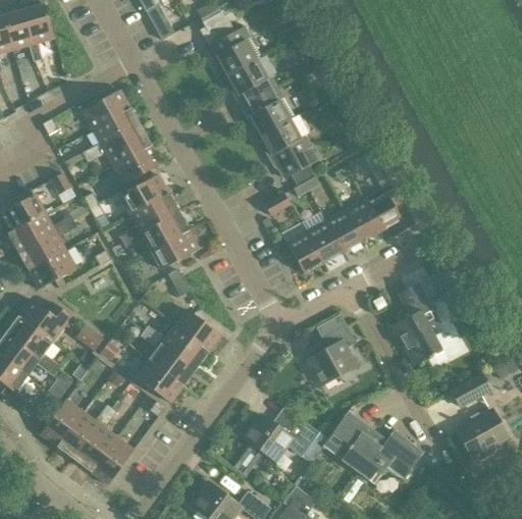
[(140,0),(145,10),(155,4),(153,0),(140,0)]
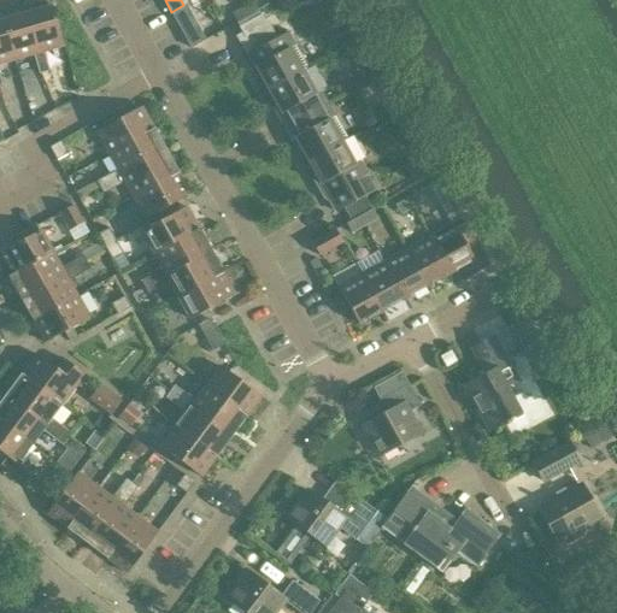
[(254,3),(244,9),(248,17),(259,11),(254,3)]
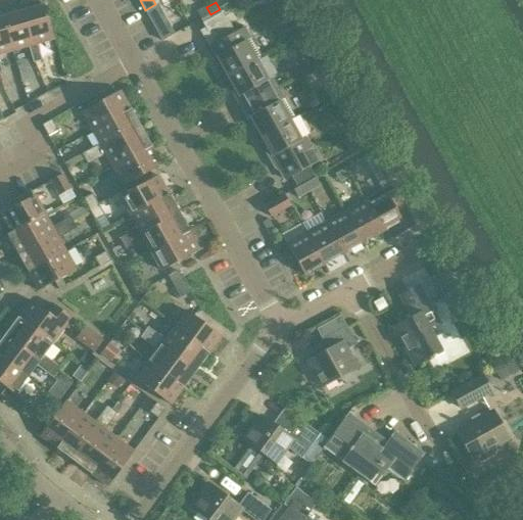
[(44,3),(22,9),(33,43),(37,42),(53,37),(44,3)]
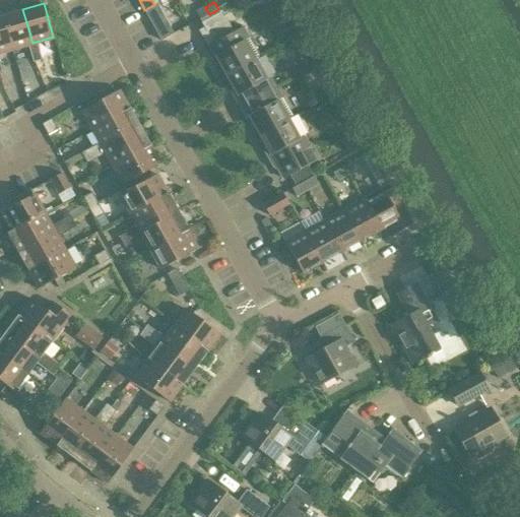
[(201,19),(209,14),(205,7),(197,12),(201,19)]
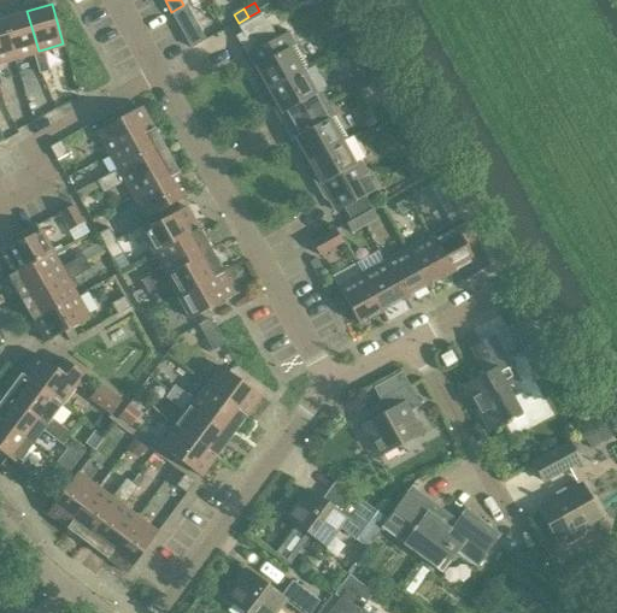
[(27,11),(4,17),(15,58),(34,53),(39,51),(27,11)]
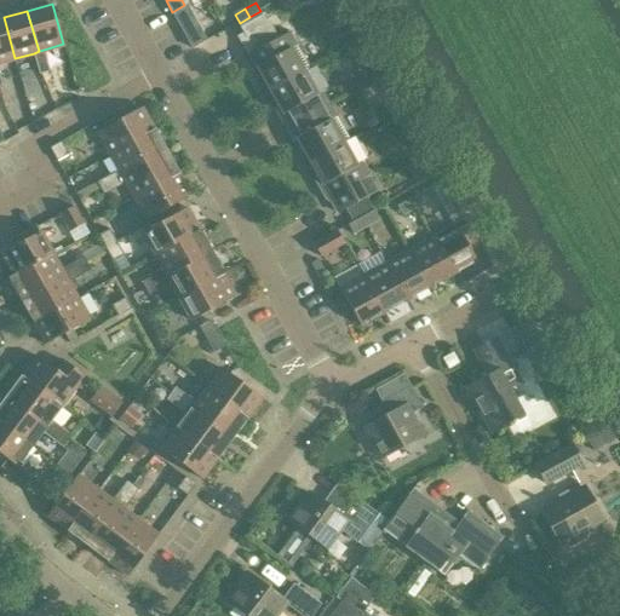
[(262,12),(240,24),(241,28),(245,34),(240,36),(269,88),(308,67),(309,65),(308,64),(288,30),(277,36),(269,21),(267,22),(262,12)]
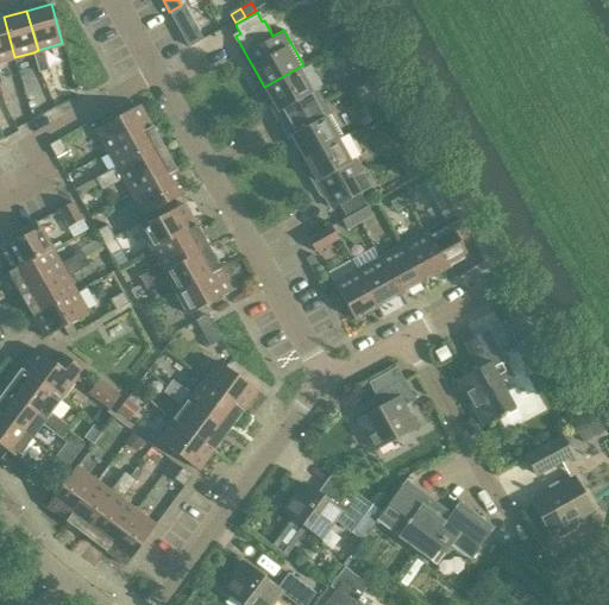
[(4,17),(0,18),(0,61),(14,57),(4,17)]
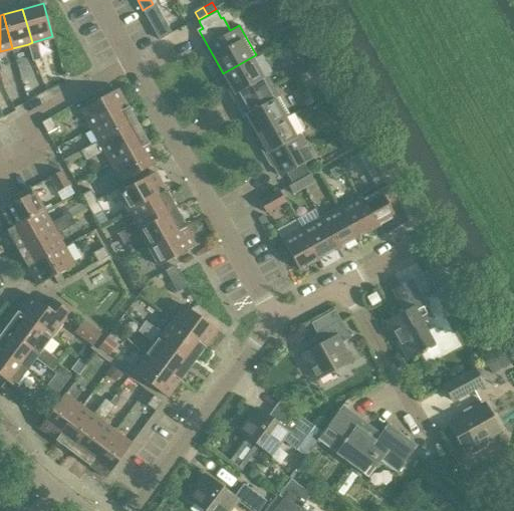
[(168,24),(155,31),(159,38),(172,31),(168,24)]
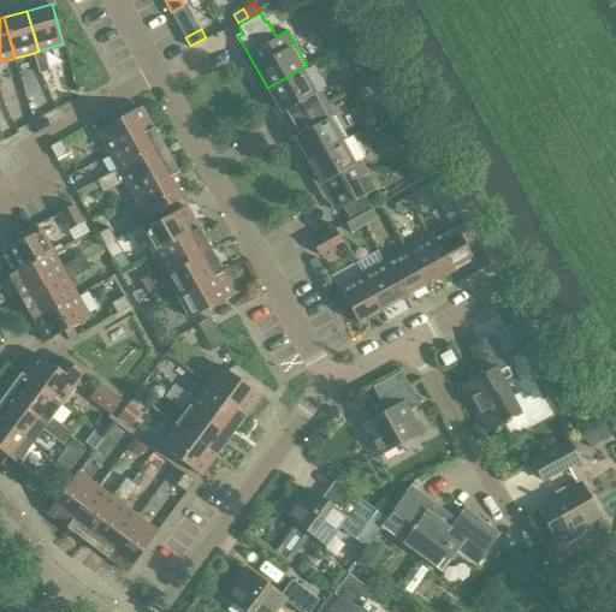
[(39,51),(34,53),(36,61),(46,59),(43,49),(39,51)]
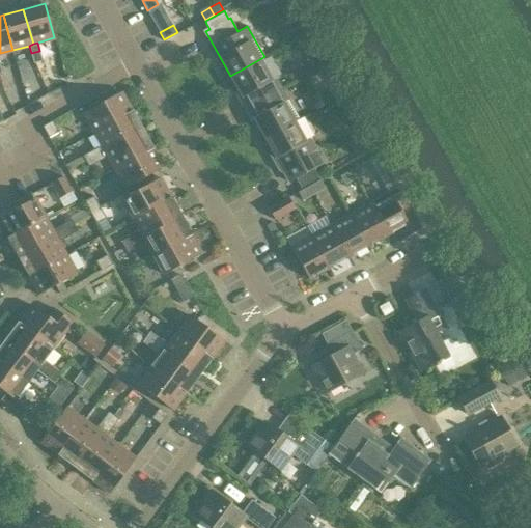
[(39,51),(31,53),(33,61),(43,59),(39,51)]
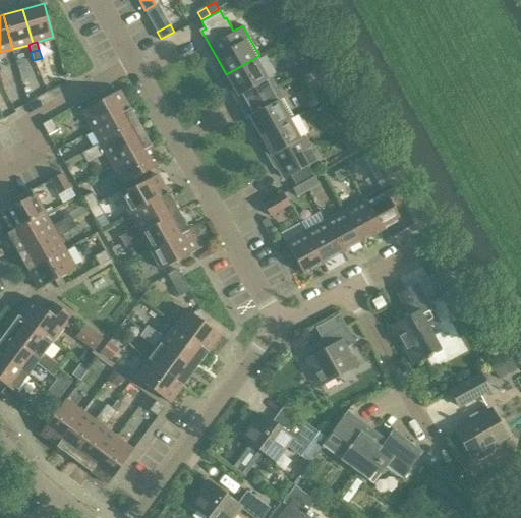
[(258,56),(226,74),(236,93),(233,95),(239,106),(258,96),(277,85),(259,55),(258,56)]
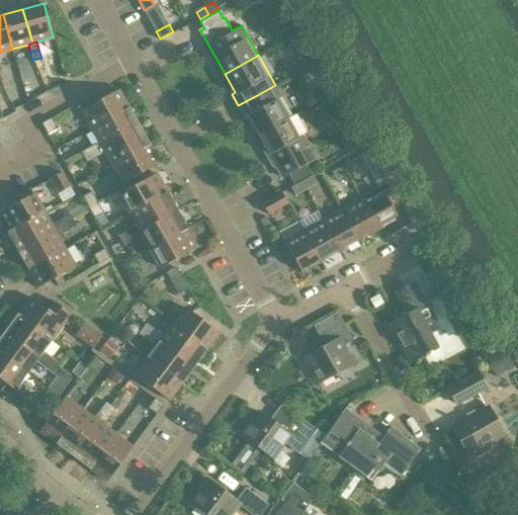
[(322,59),(310,66),(317,77),(328,70),(322,59)]
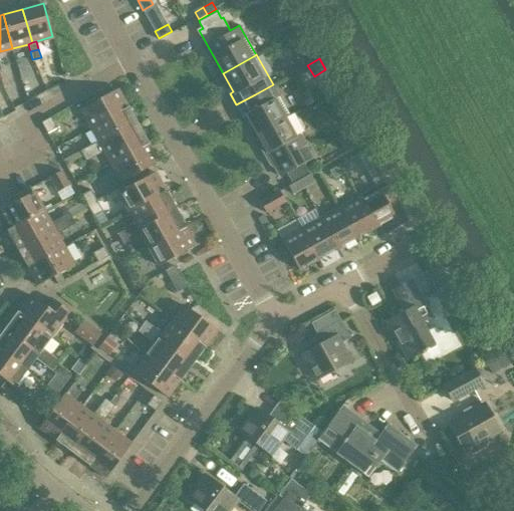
[(43,78),(47,86),(55,83),(50,74),(43,78)]
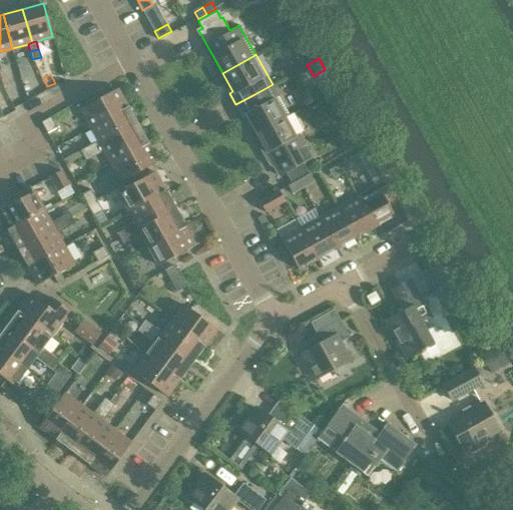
[(254,94),(235,104),(241,115),(245,113),(254,129),(255,131),(289,113),(273,84),(254,94)]
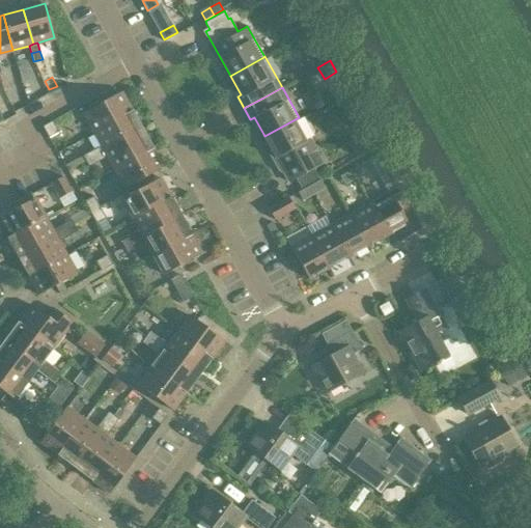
[(93,131),(132,109),(121,90),(83,112),(93,131)]
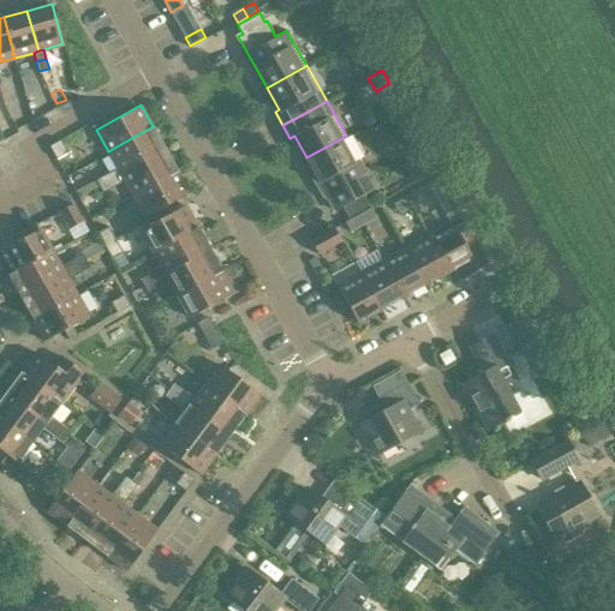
[(120,173),(165,148),(153,126),(108,151),(117,166),(120,173)]
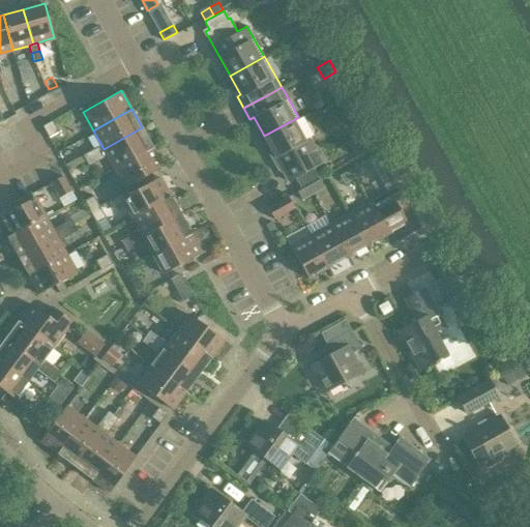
[(298,117),(264,136),(289,180),(295,177),(301,187),(308,184),(319,178),(313,167),(314,167),(323,162),(316,148),(298,117)]
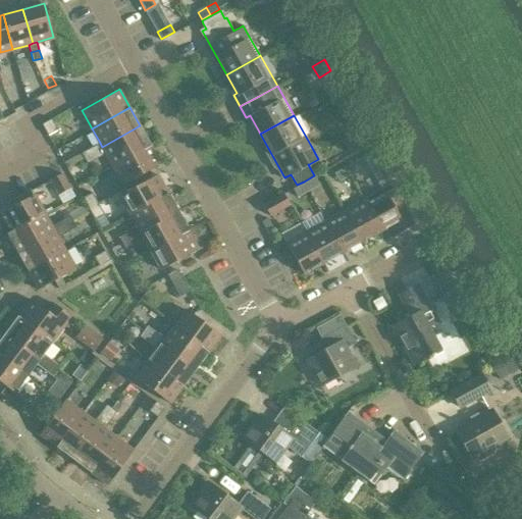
[(51,117),(42,122),(48,134),(57,128),(51,117)]
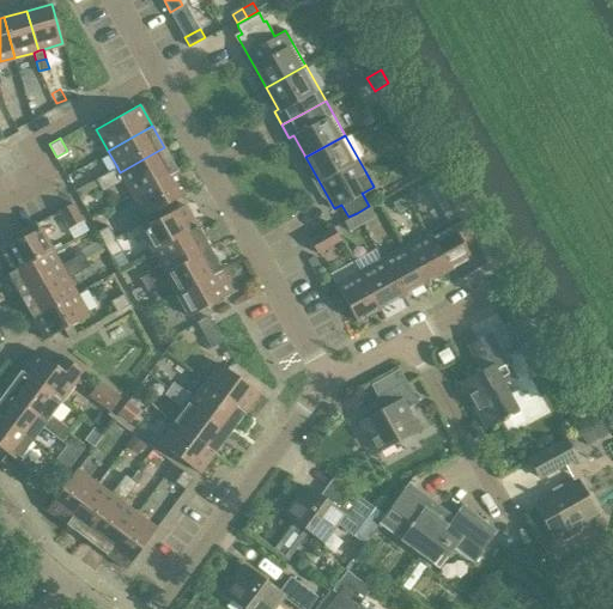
[(132,194),(176,169),(164,147),(120,172),(116,165),(105,171),(113,184),(123,178),(132,194)]
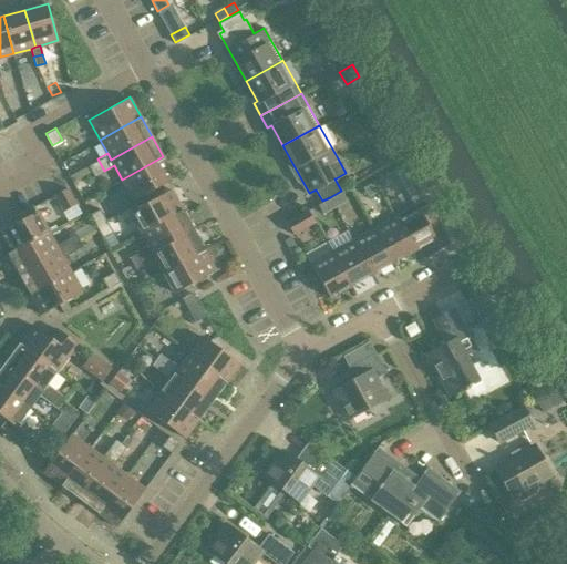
[(393,137),(382,144),(391,161),(402,154),(393,137)]
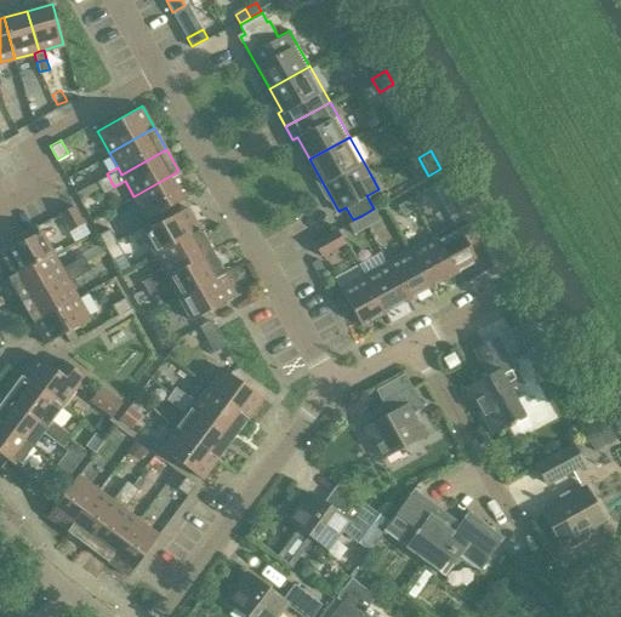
[(191,193),(178,171),(134,196),(146,218),(191,193)]
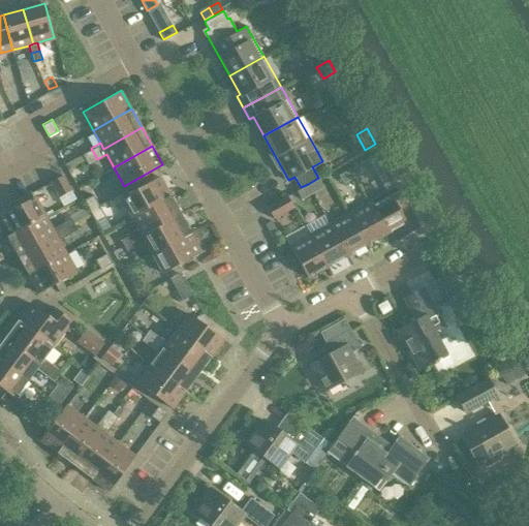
[(97,159),(91,148),(82,153),(83,155),(86,160),(88,164),(97,159)]
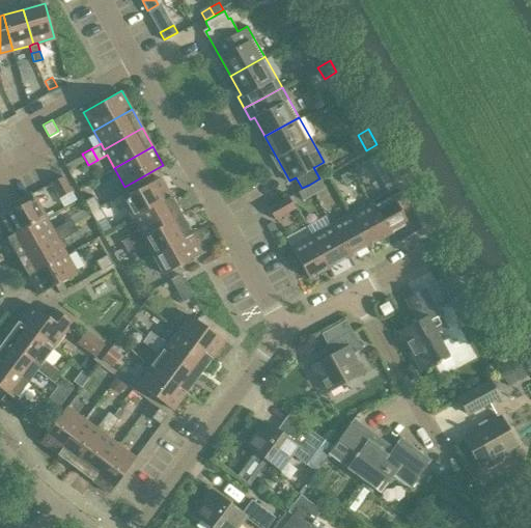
[(371,160),(390,194),(371,204),(389,237),(410,225),(403,214),(413,209),(382,154),(371,160)]
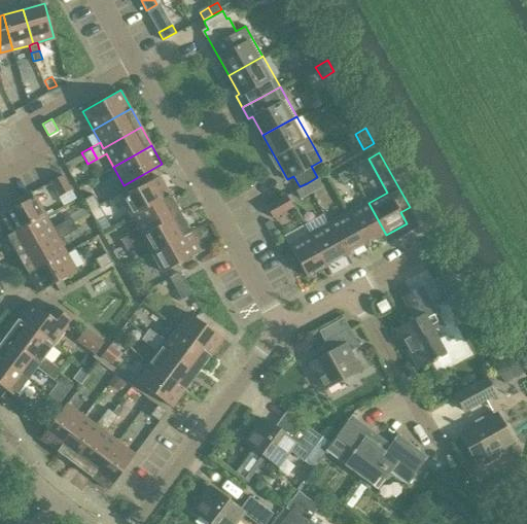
[(343,183),(354,177),(350,169),(339,175),(343,183)]
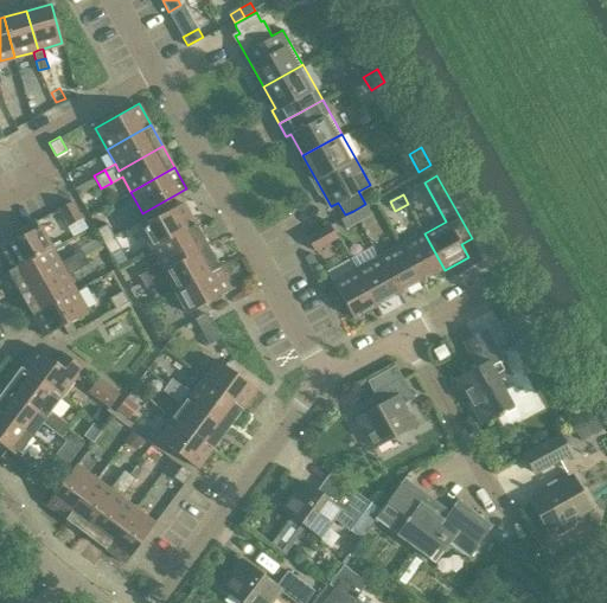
[(72,199),(57,207),(68,225),(82,217),(83,217),(72,199)]
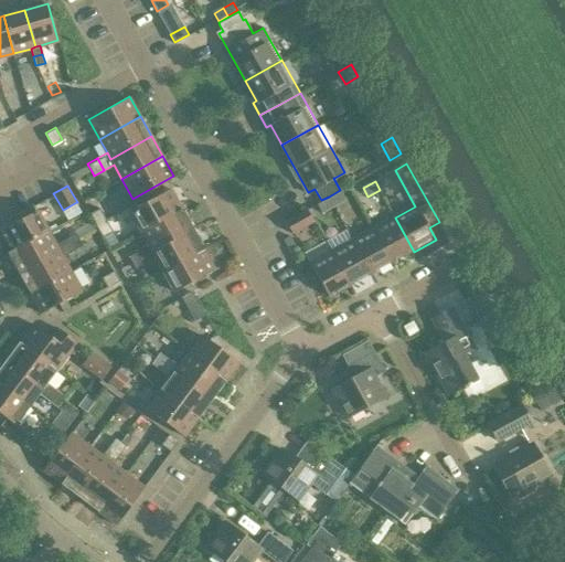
[(171,188),(129,211),(140,231),(181,207),(171,188)]
